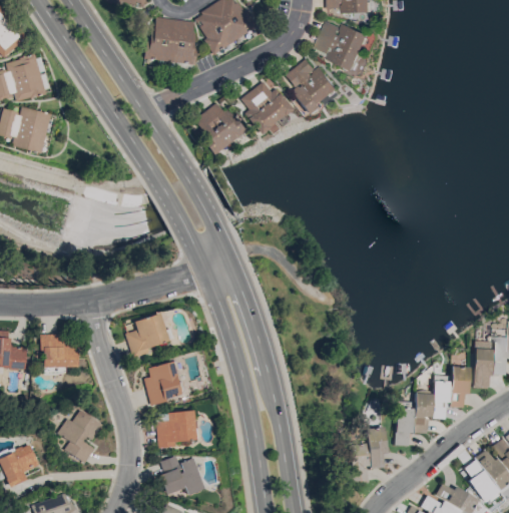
[(149,0),(110,0),(147,9),(149,0)]
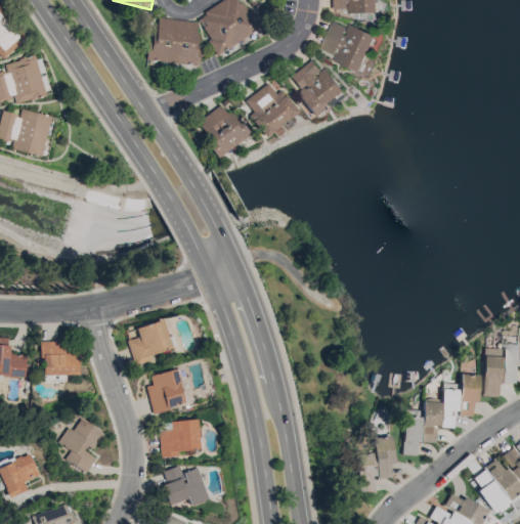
[(226,0),(199,17),(220,53),(262,28),(246,0),(226,0)]
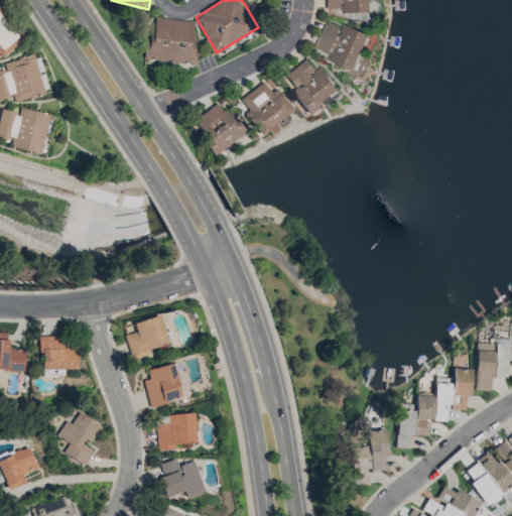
[(375,13),(374,0),(328,0),(329,9),(346,8),(346,14),(375,13)]
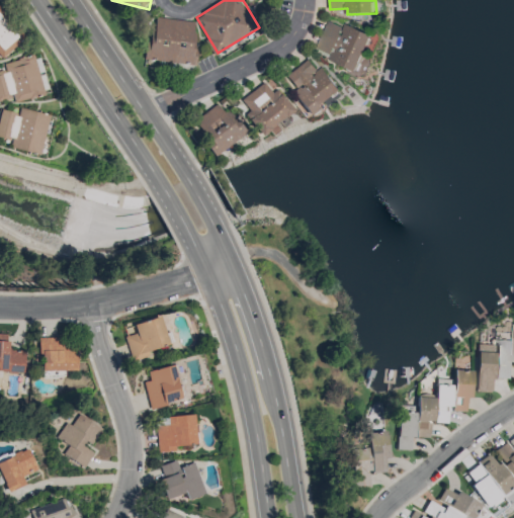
[(0,4),(0,52),(4,58),(28,37),(1,4),(0,4)]
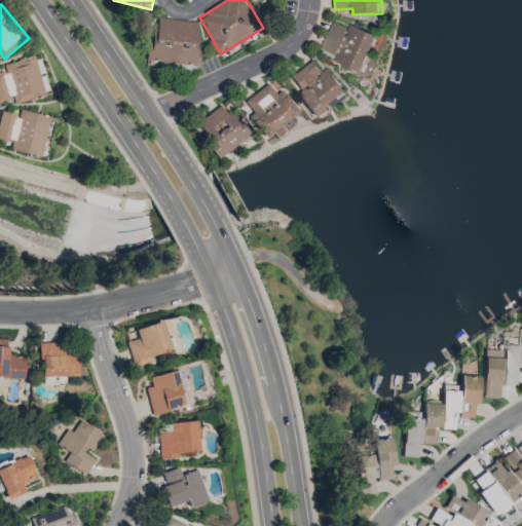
[(151,61),(199,65),(203,22),(156,16),(151,61)]
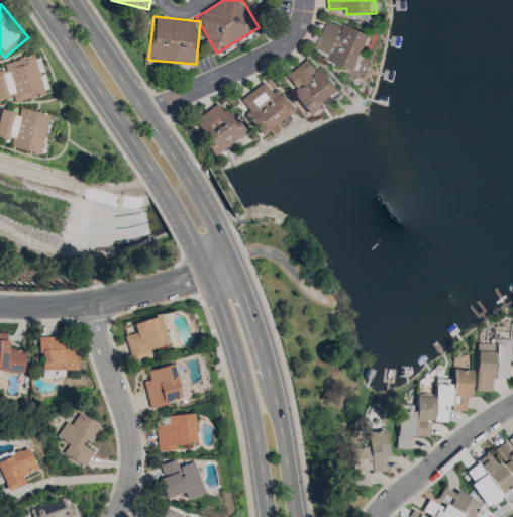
[(374,35),(346,24),(345,27),(330,21),(317,54),(358,71),(374,35)]
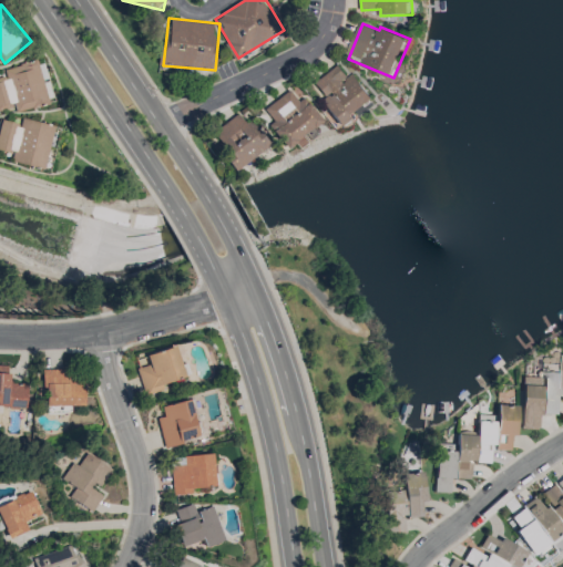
[(52,103),(41,60),(7,69),(8,75),(0,78),(0,110),(18,105),(20,111),(52,103)]
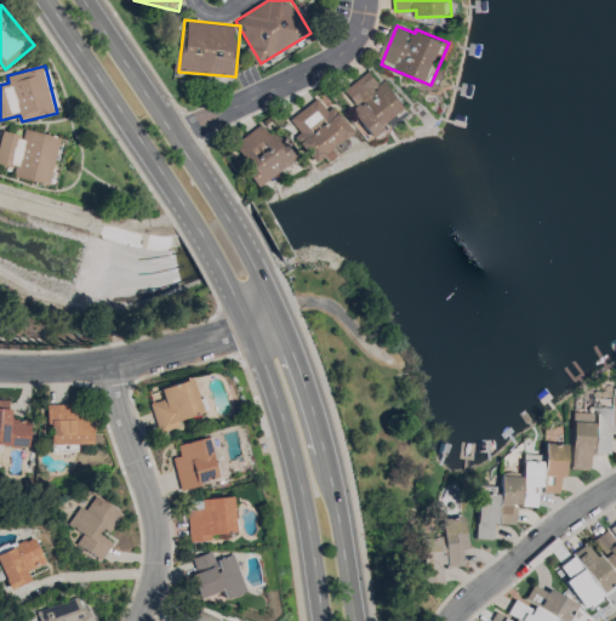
[(391,80),(383,85),(374,70),(343,92),(376,136),(412,110),(391,80)]
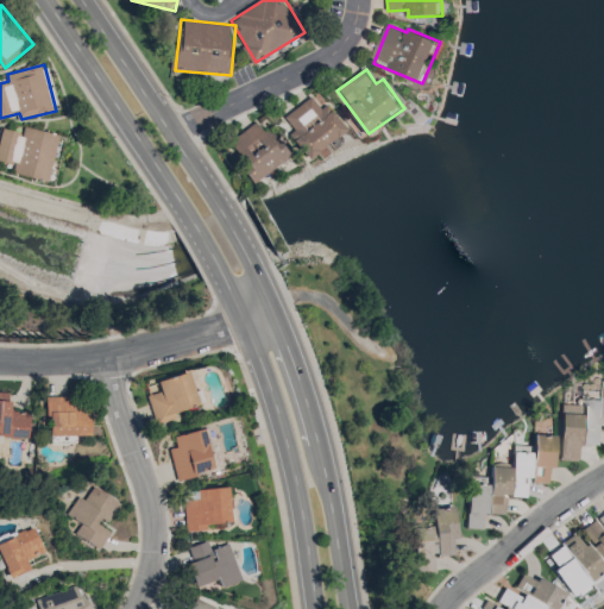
[(348,131),(329,104),(322,108),(314,96),(285,117),(296,130),(290,135),(308,159),(348,131)]
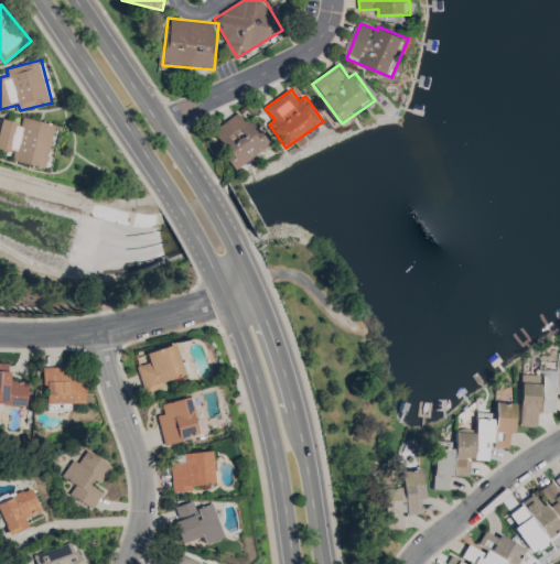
[(247,123),(239,112),(215,132),(225,145),(221,148),(237,170),(271,144),(252,119),(247,123)]
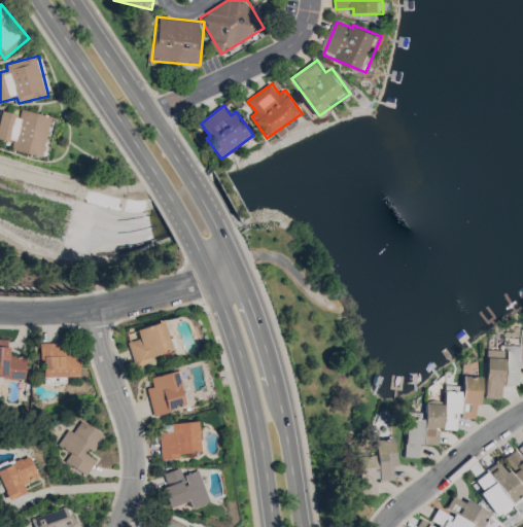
[(4,111),(0,127),(0,139),(14,142),(13,150),(44,157),(54,116),(24,109),(22,114),(4,111)]
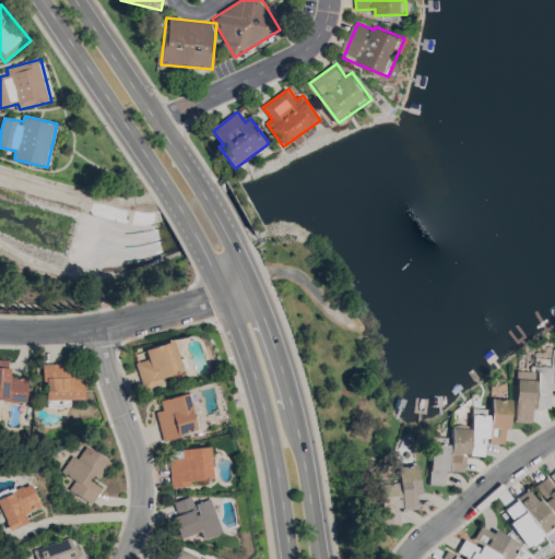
[(148,349),(151,360),(139,364),(145,385),(186,373),(176,341),(148,349)]
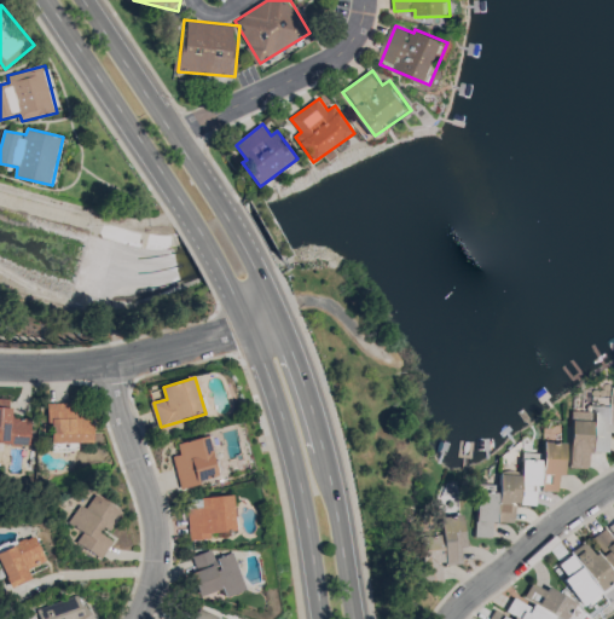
[(13,399),(0,398),(0,443),(33,444),(34,418),(13,418),(13,399)]
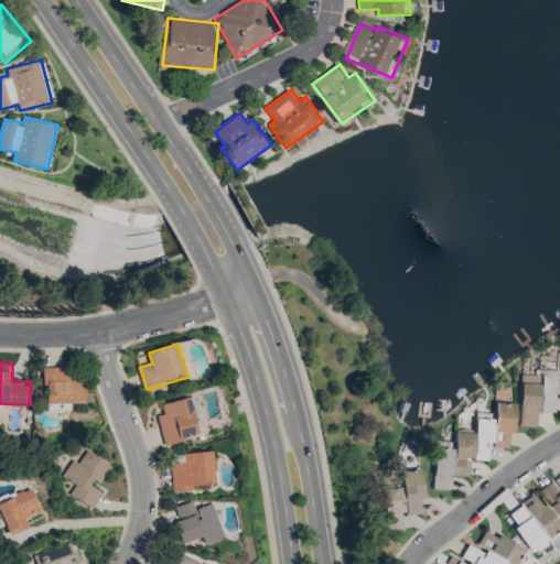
[(87,403),(86,377),(70,377),(68,367),(46,368),(47,404),(87,403)]
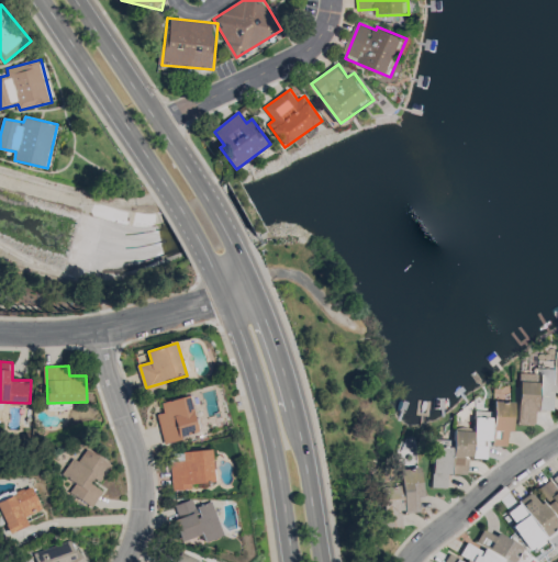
[(519,424),(536,425),(536,409),(556,411),(557,396),(557,369),(542,368),(540,373),(521,373),(519,424)]
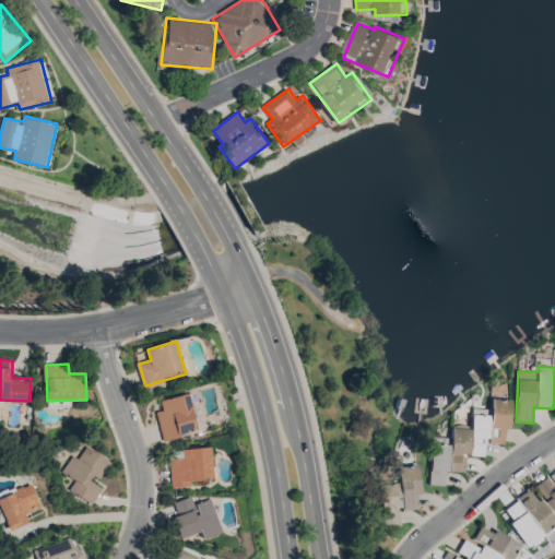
[(162,400),(164,411),(158,412),(165,441),(200,432),(190,393),(162,400)]
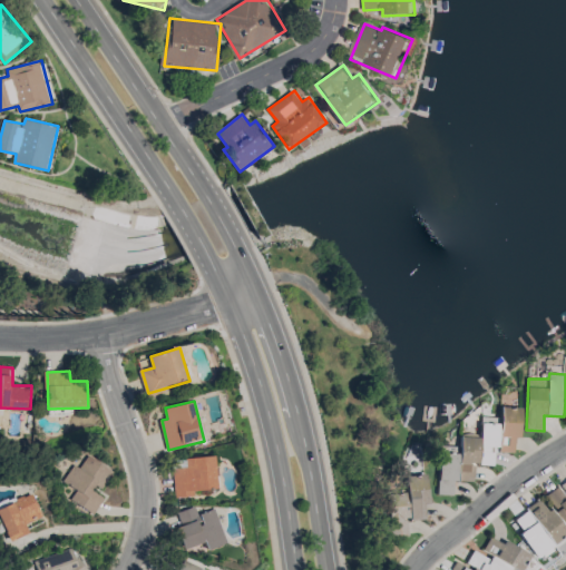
[(440,494),(456,495),(456,480),(476,481),(477,464),(496,465),(496,452),(516,453),(517,438),(521,439),(524,408),(504,406),(503,424),(484,423),(482,438),(462,436),(462,445),(442,444),(440,494)]
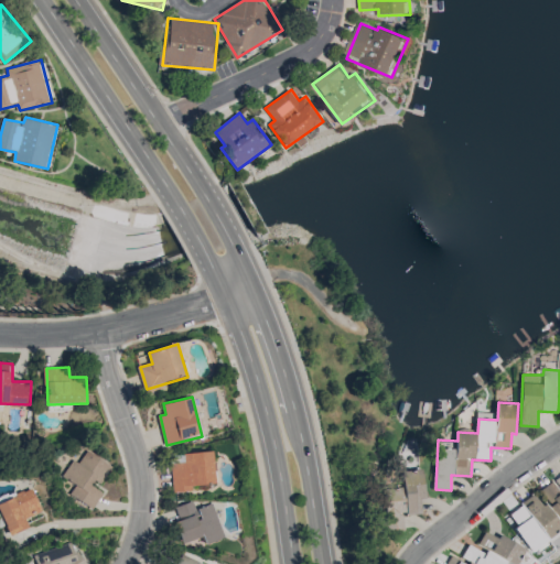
[(64,477),(78,486),(72,495),(95,509),(107,491),(100,487),(114,466),(88,451),(81,463),(75,459),(64,477)]
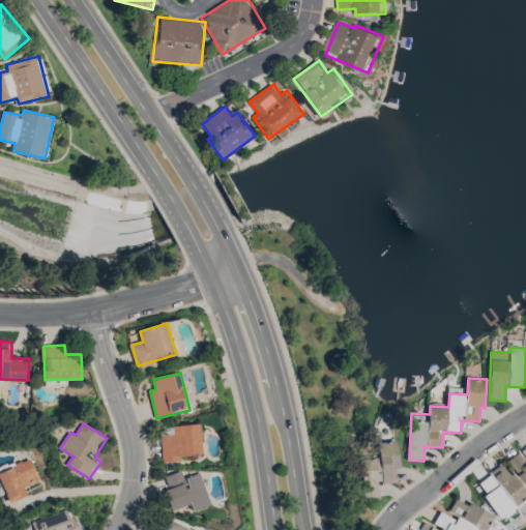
[(166,463),(182,461),(182,457),(204,453),(201,423),(174,427),(175,435),(163,436),(166,463)]
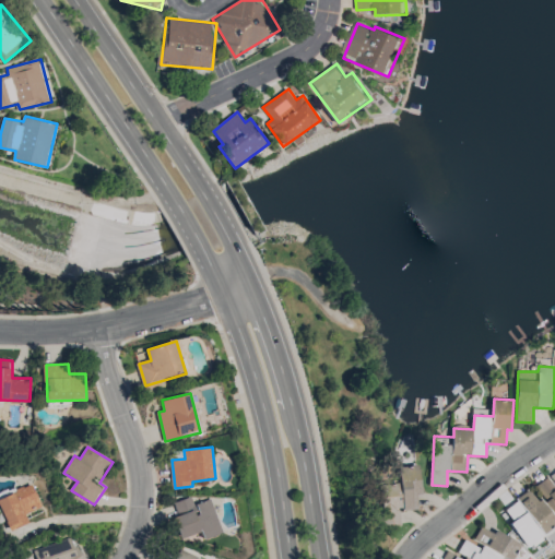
[(421,509),(418,496),(423,495),(420,465),(391,467),(392,478),(381,479),(387,527),(404,525),(402,511),(421,509)]
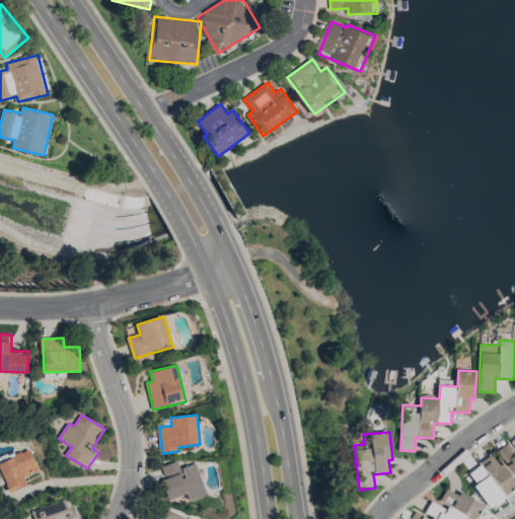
[(514,439),(497,451),(514,477),(514,439)]
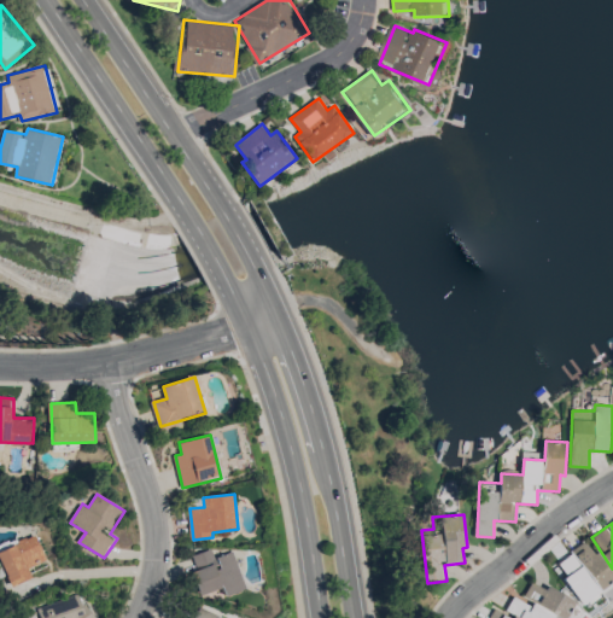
[(47,560),(36,535),(0,551),(0,555),(13,587),(34,577),(30,567),(47,560)]
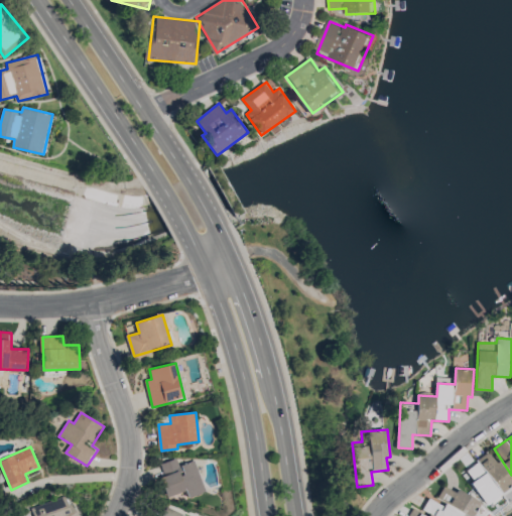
[(473,483),(487,503),(511,488),(511,479),(493,452),(468,469),(476,481),(473,483)]
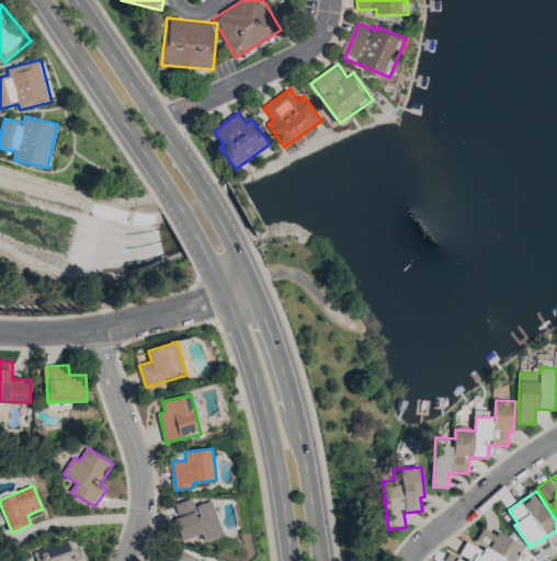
[(214,501),(196,506),(193,497),(177,504),(181,518),(175,521),(183,541),(204,534),(207,541),(226,535),(214,501)]
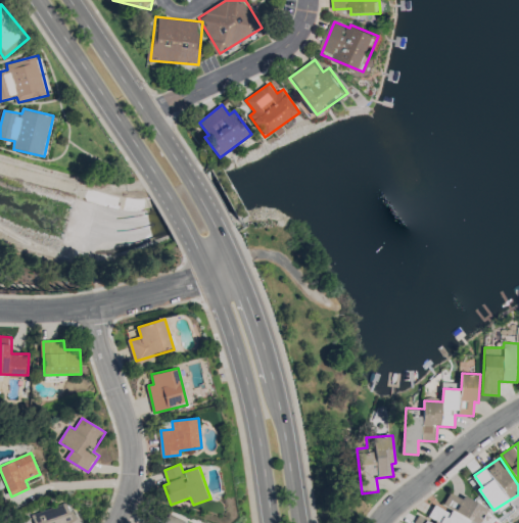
[(413,522),(468,522),(470,520),(475,522),(481,522),(488,509),(464,495),(462,497),(451,492),(443,508),(436,504),(428,518),(418,513),(413,522)]
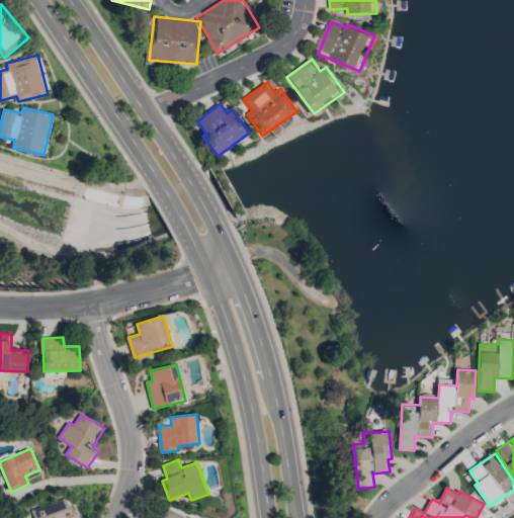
[(31,509),(33,517),(81,517),(75,509),(74,504),(69,498),(31,509)]
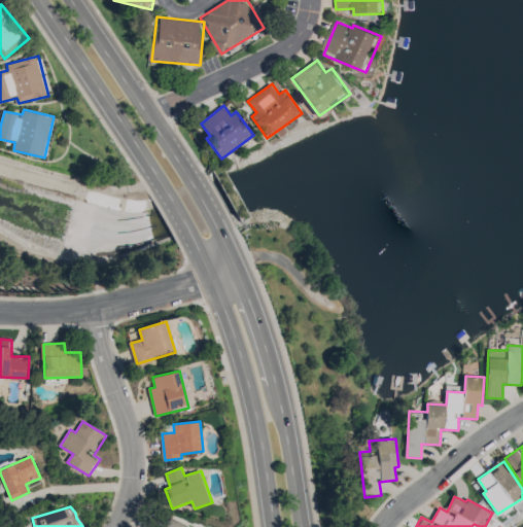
[(192,526),(170,518),(166,526),(161,526),(159,526),(158,526),(192,526)]
